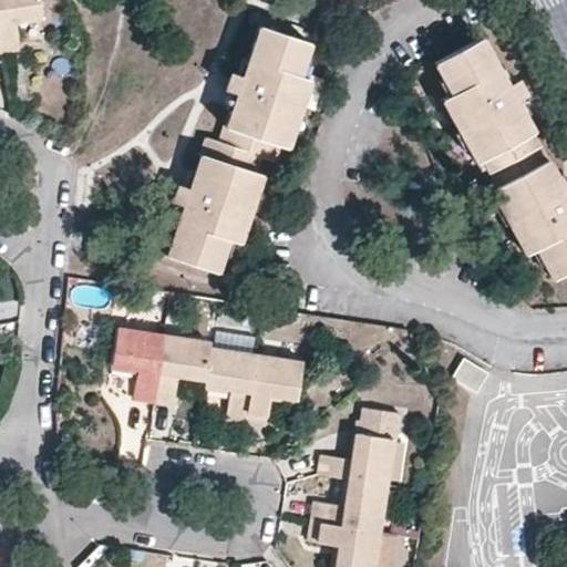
[(0,0),(0,52),(18,49),(13,19),(41,16),(39,0),(0,0)]
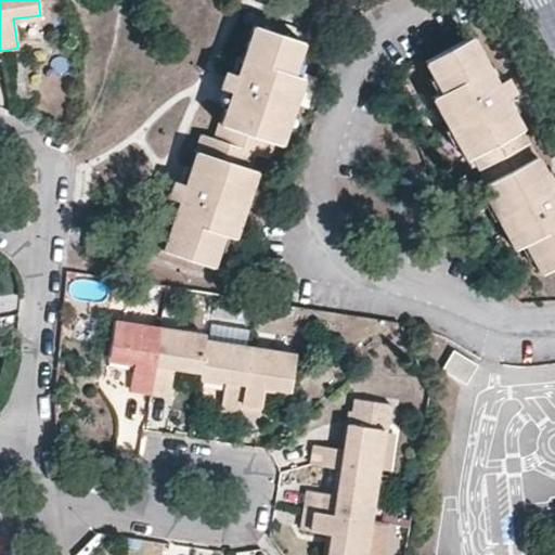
[(257,149),(272,153),(275,145),(285,149),(308,81),(298,78),(310,43),(256,26),(240,77),(229,73),(222,90),(233,93),(222,124),(219,123),(214,139),(202,134),(195,152),(198,153),(188,186),(177,183),(171,199),(181,203),(165,252),(219,270),(229,239),(240,242),(261,173),(249,170),(257,149)]
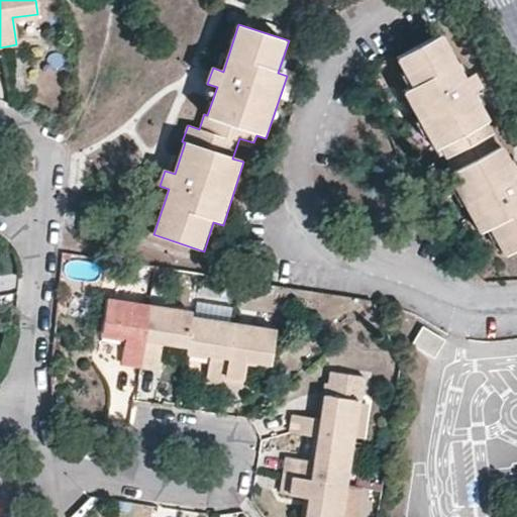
[(487,88),(478,72),(471,75),(463,63),(460,64),(445,35),(398,61),(414,89),(405,93),(438,153),(442,151),(454,174),(449,177),(482,236),(492,230),(507,259),(516,252),(516,168),(506,146),(502,147),(489,123),(493,121),(478,93),(487,88)]
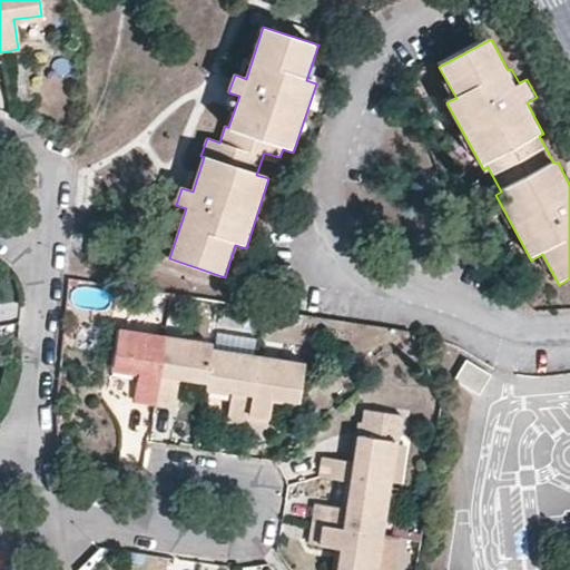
[(119,332),(114,366),(139,371),(135,401),(156,405),(165,337),(119,332)]
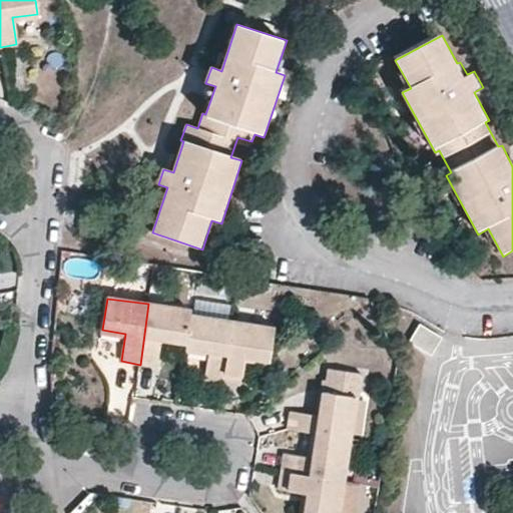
[(140,365),(156,367),(160,340),(185,343),(190,316),(190,311),(148,304),(140,365)]
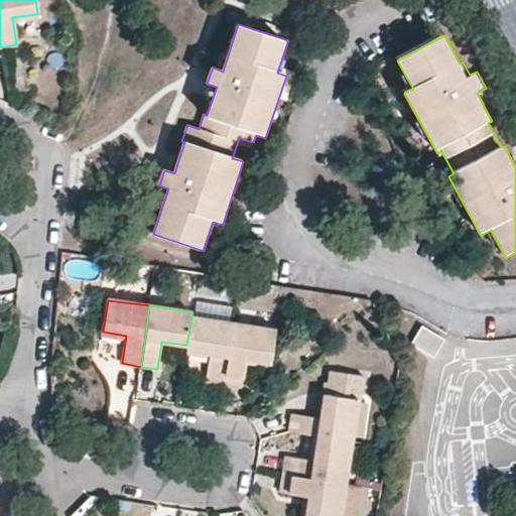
[(185,351),(209,354),(205,381),(224,383),(233,325),(191,317),(186,345),(185,351)]
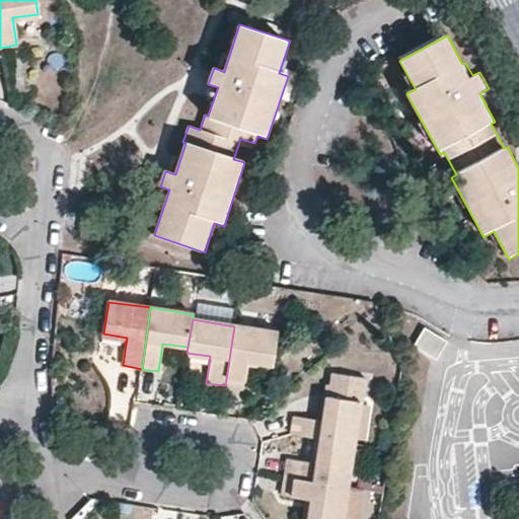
[(242,389),(246,362),(271,365),(276,334),(234,326),(225,385),(242,389)]
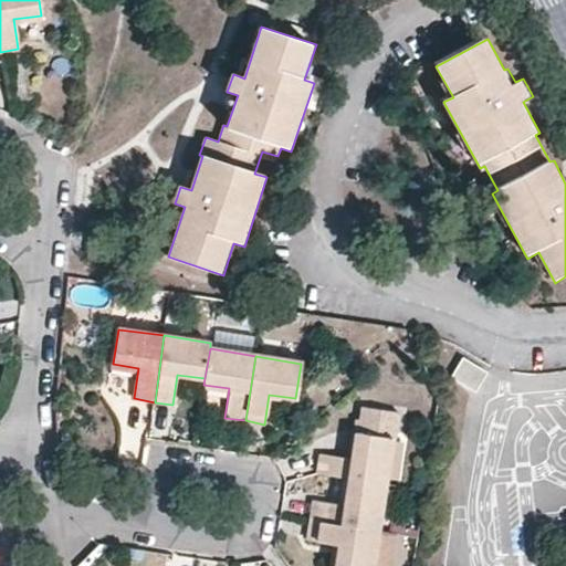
[(364,407),(360,432),(392,438),(392,439),(396,440),(400,412),(364,407)]
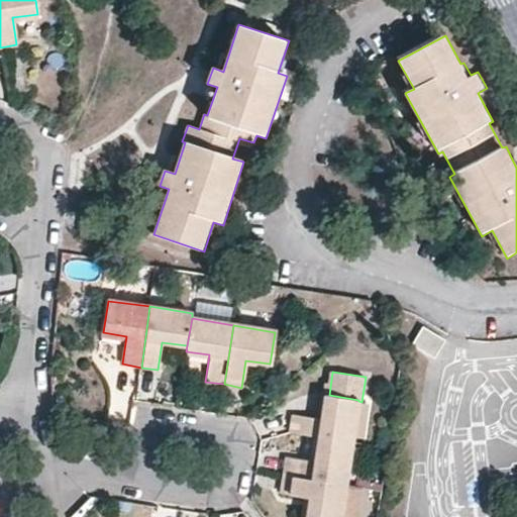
[(329,395),(326,394),(322,418),(293,415),(290,431),(318,436),(352,441),(358,401),(358,400),(329,395)]
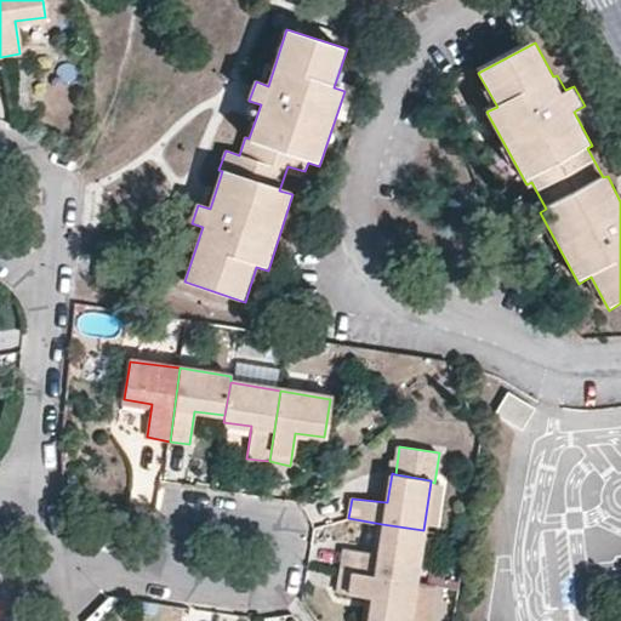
[(382,524),(379,554),(346,550),(341,570),(415,582),(423,530),(382,524)]
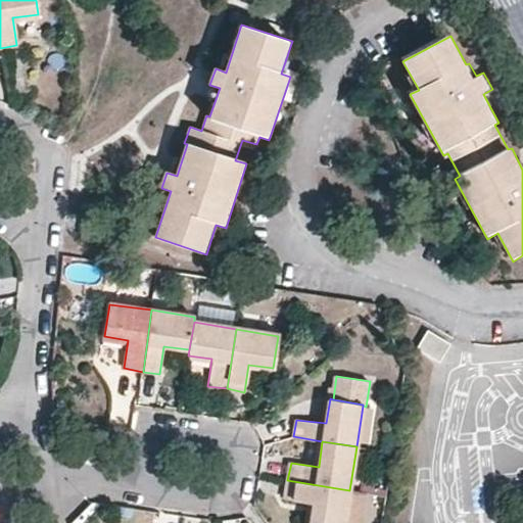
[(284,497),(313,503),(310,522),(344,522),(349,490),(287,480),(284,497)]
